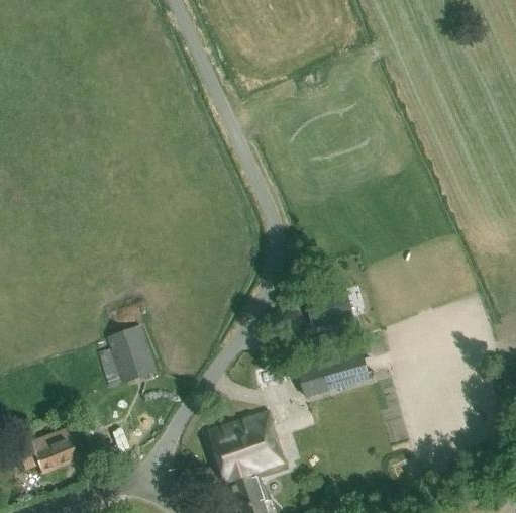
[(352,313),(345,287),(306,297),(314,324),(352,313)]
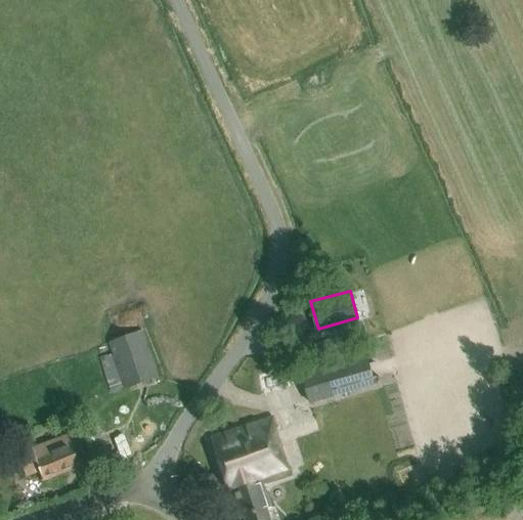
[(160,375),(144,329),(110,340),(113,349),(97,354),(110,390),(125,386),(160,375)]
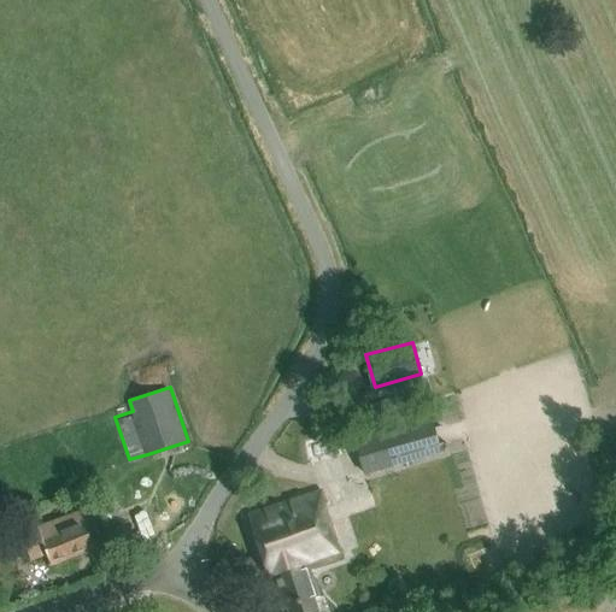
[(444,452),(435,412),(358,431),(367,470),(444,452)]
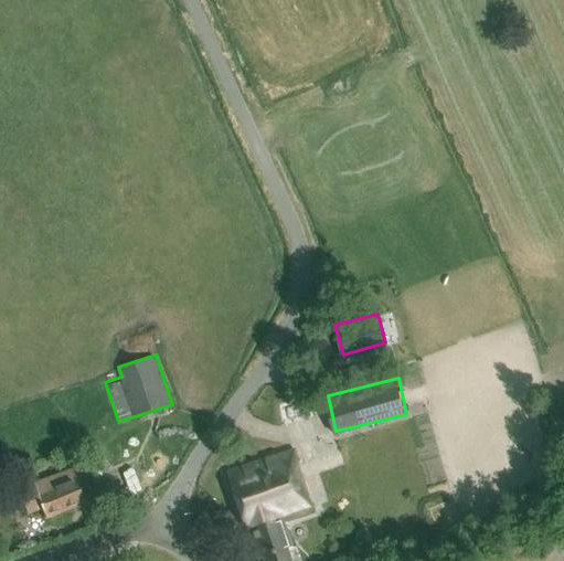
[(312,508),(297,462),(297,461),(298,461),(295,447),(226,469),(245,527),(248,526),(258,556),(264,553),(266,560),(291,560),(286,544),(290,543),(280,518),(312,508)]
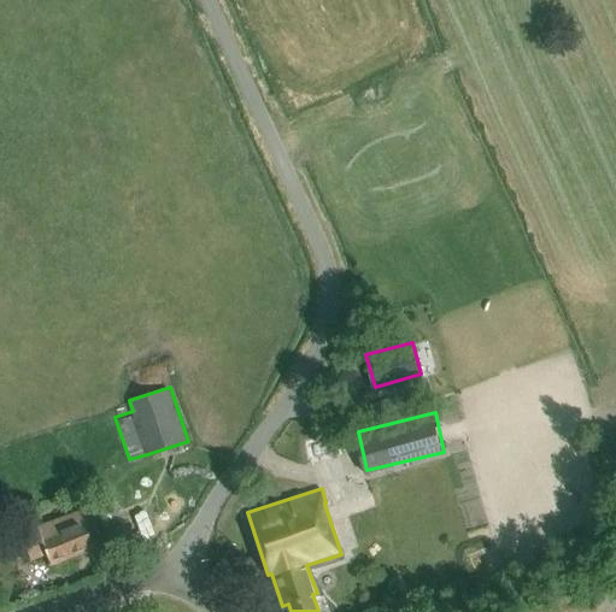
[(47,565),(92,549),(78,512),(21,531),(30,559),(42,554),(47,565)]
